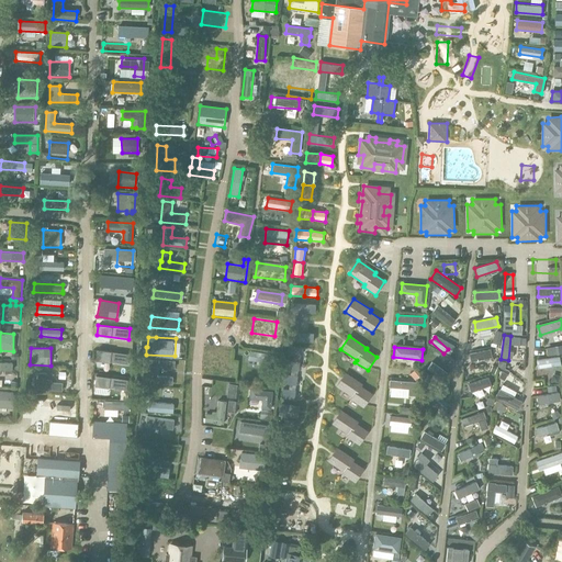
[(491,349),(469,353),(471,361),(492,357),(491,349)]
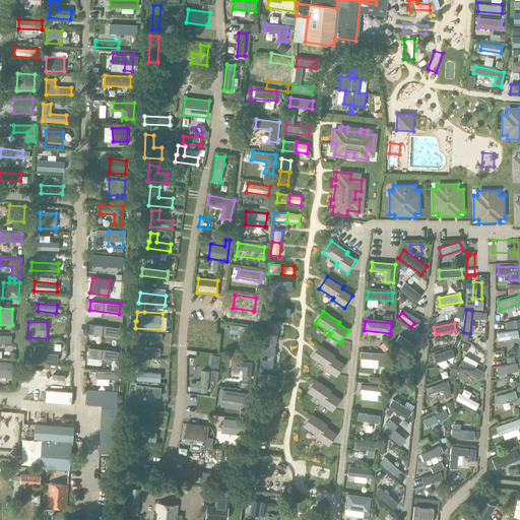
[(90,324),(89,333),(103,334),(117,336),(119,328),(90,324)]
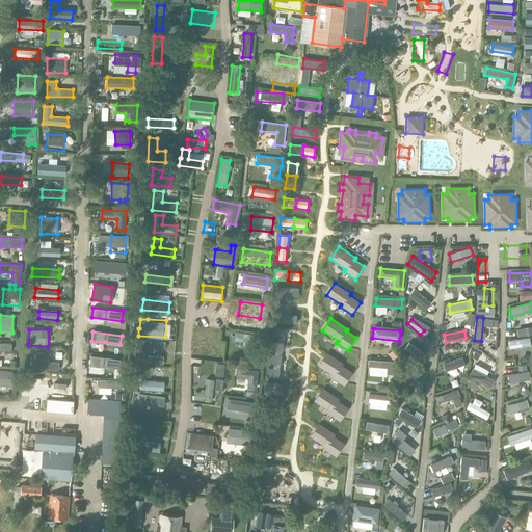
[(259,335),(236,331),(235,342),(257,345),(259,335)]
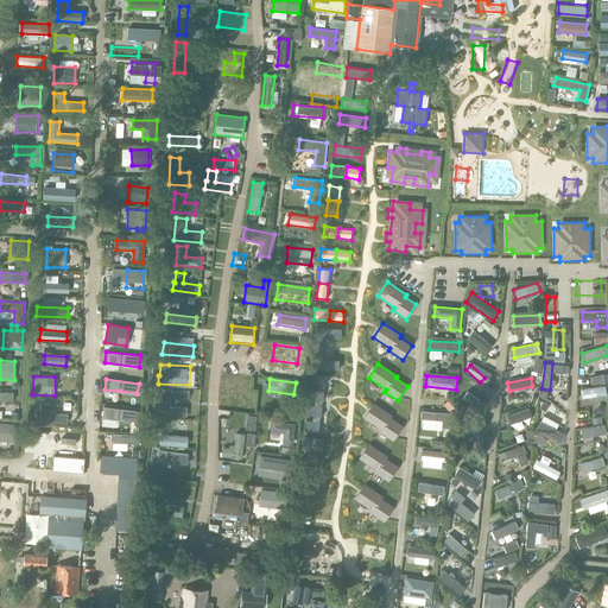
[(605,386),(581,390),(582,399),(607,396),(605,386)]
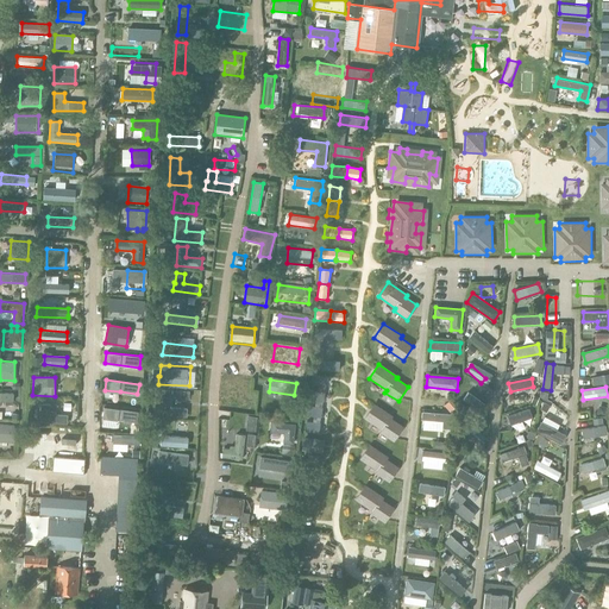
[(465,391),(460,399),(478,413),(483,406),(465,391)]
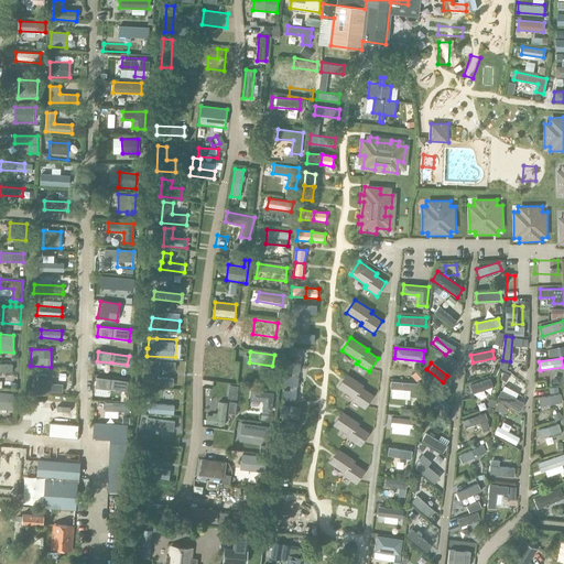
[(0,364),(0,371),(4,372),(4,375),(10,375),(10,372),(12,372),(12,364),(0,364)]
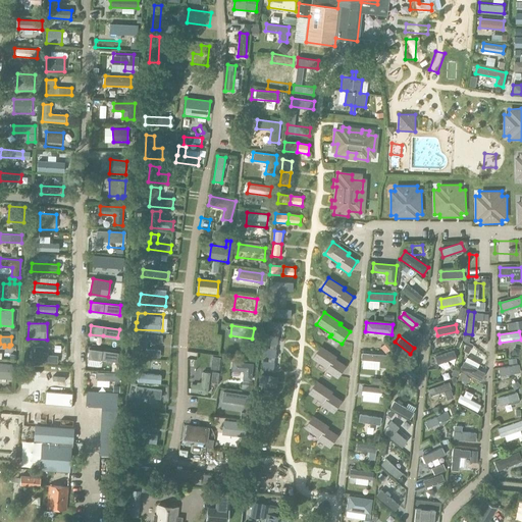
[(190,340),(189,348),(211,348),(211,341),(190,340)]
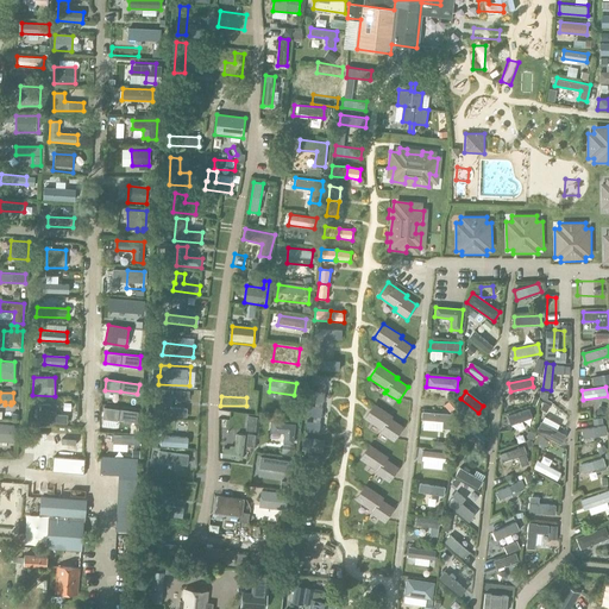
[(161,397),(161,415),(184,418),(186,408),(170,407),(170,397),(161,397)]
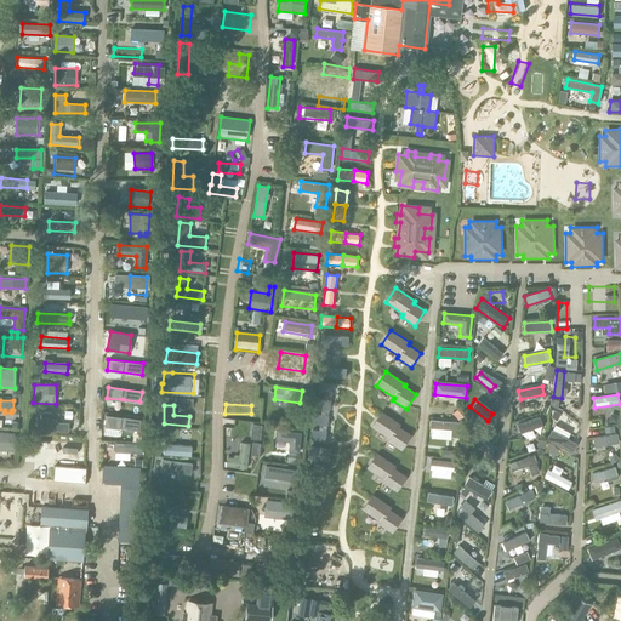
[(556,409),(552,416),(564,423),(562,427),(567,429),(573,419),(556,409)]
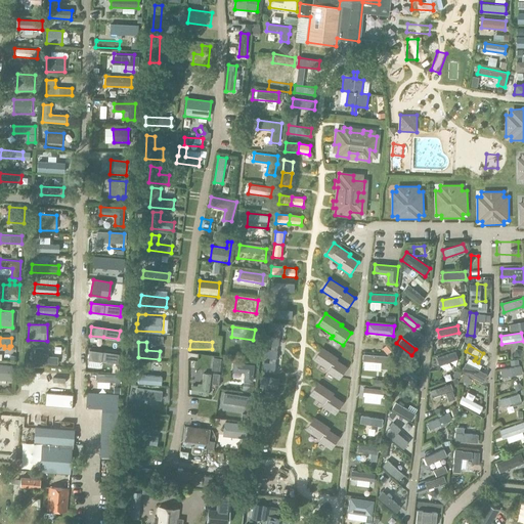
[(44,349),(35,348),(34,362),(55,363),(56,357),(43,356),(44,349)]
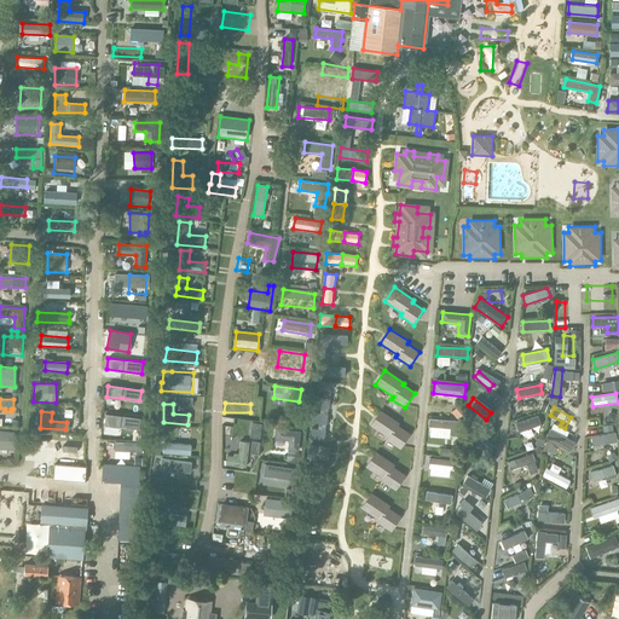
[(400,449),(410,434),(398,426),(399,424),(380,411),(370,426),(388,438),(386,440),(400,449)]
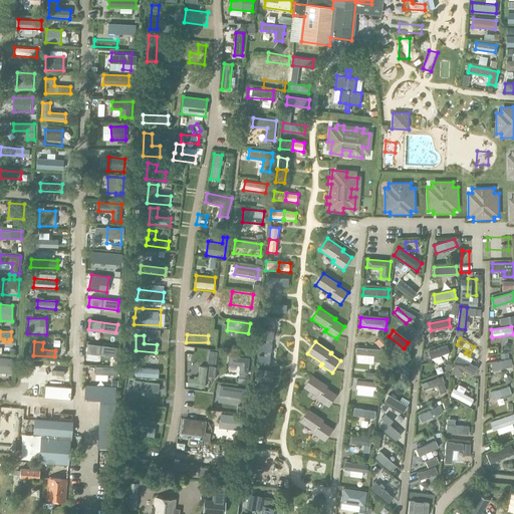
[(87,343),(86,352),(115,356),(116,347),(87,343)]
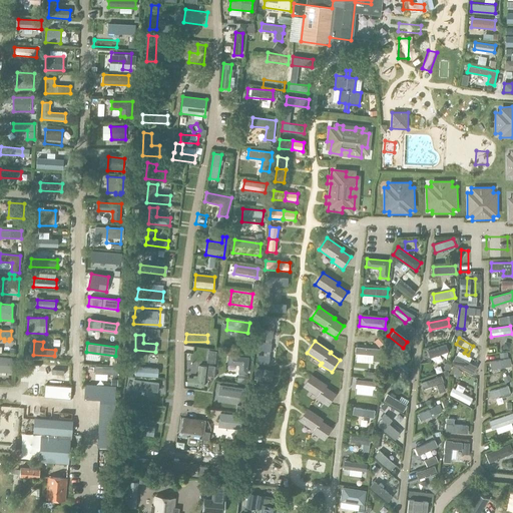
[(446,345),(427,351),(430,359),(448,352),(446,345)]
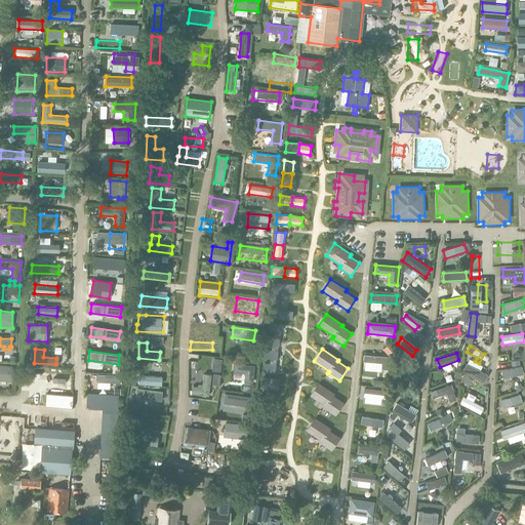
[(364,355),(363,362),(388,364),(389,357),(364,355)]
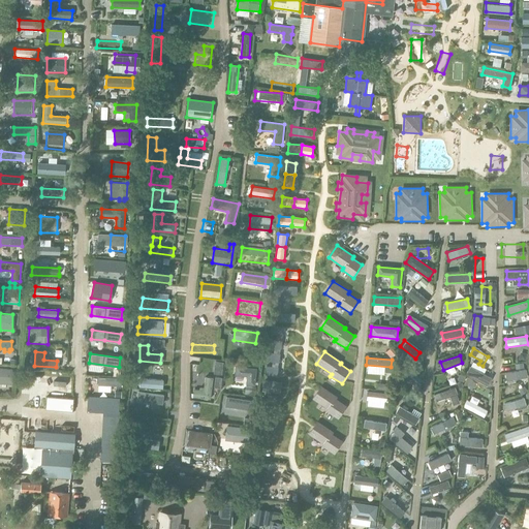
[(255,385),(256,369),(236,367),(235,375),(247,376),(246,384),(255,385)]
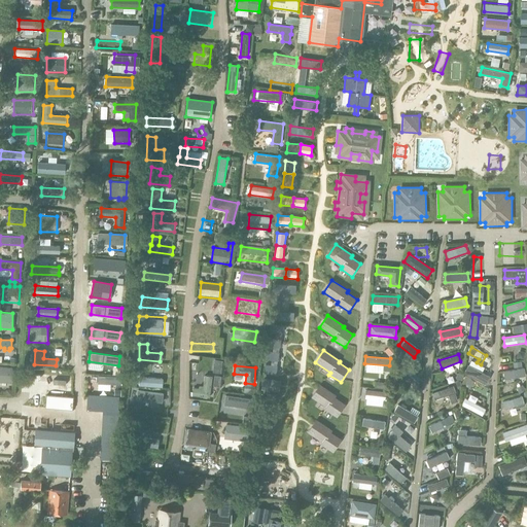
[(468,365),(464,373),(486,384),(490,377),(468,365)]
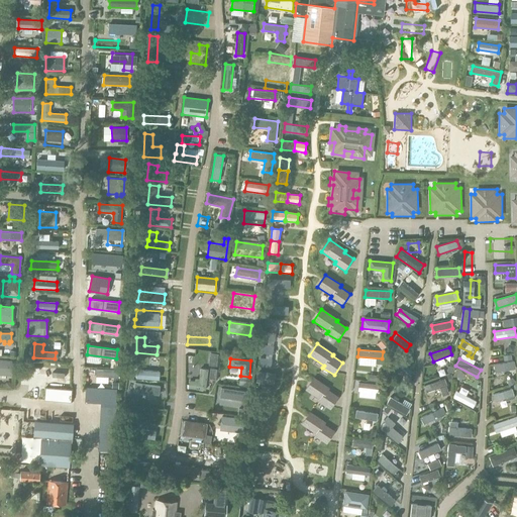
[(0,360),(0,374),(12,375),(13,360),(0,360)]
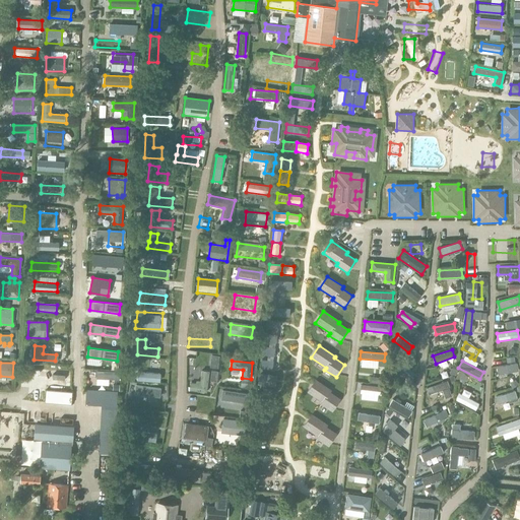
[(276,363),(275,369),(288,371),(289,366),(276,363)]
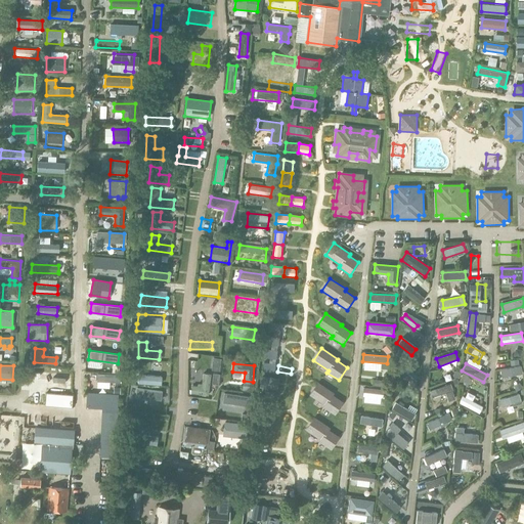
[(398,365),(393,370),(408,384),(413,379),(398,365)]
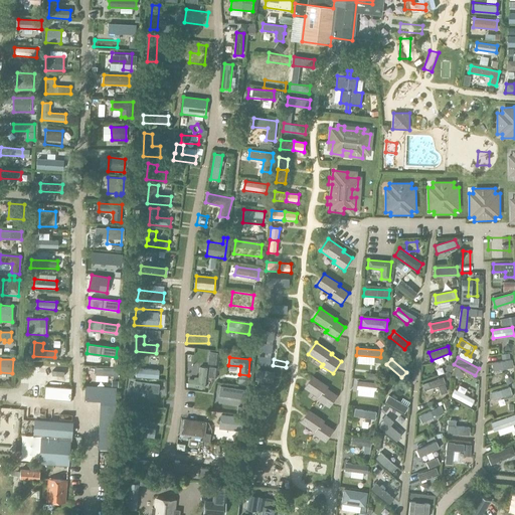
[(512,360),(492,363),(494,371),(513,367),(512,360)]
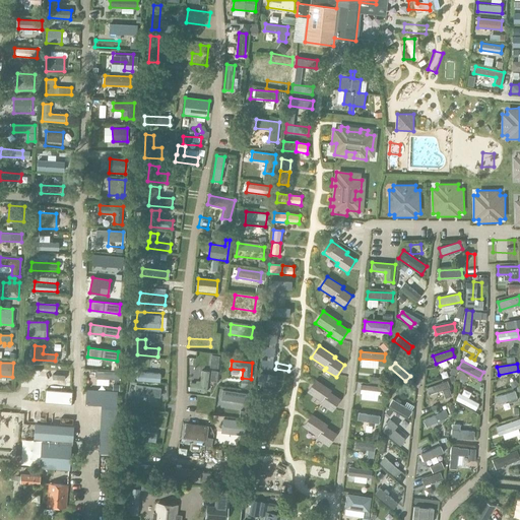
[(35,388),(50,388),(50,383),(68,383),(68,369),(35,370),(35,388)]
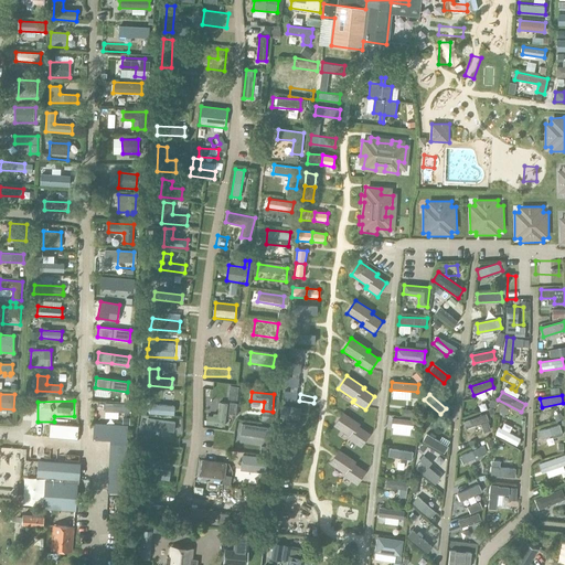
[(224,426),(227,403),(219,402),(217,417),(206,415),(205,424),(224,426)]
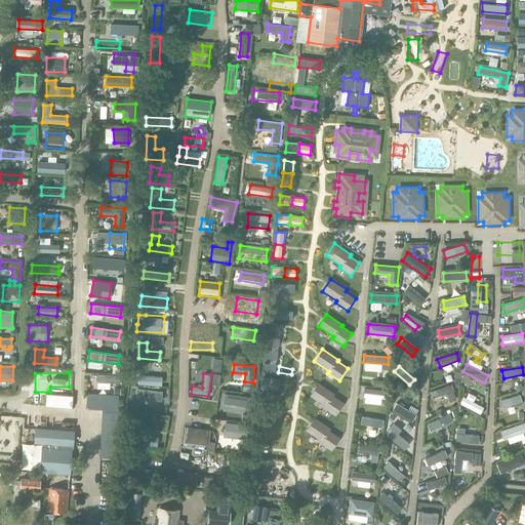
[(161,386),(162,377),(139,375),(138,385),(161,386)]
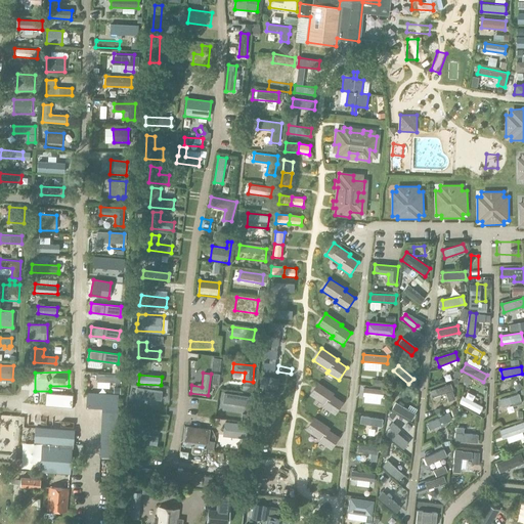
[(472,389),(474,383),(467,380),(465,386),(472,389)]
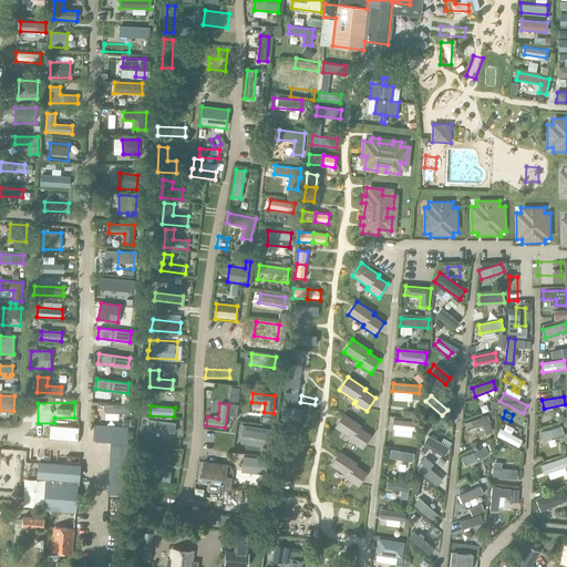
[(362,449),(371,435),(360,429),(361,426),(343,414),(334,428),(351,439),(349,441),(362,449)]
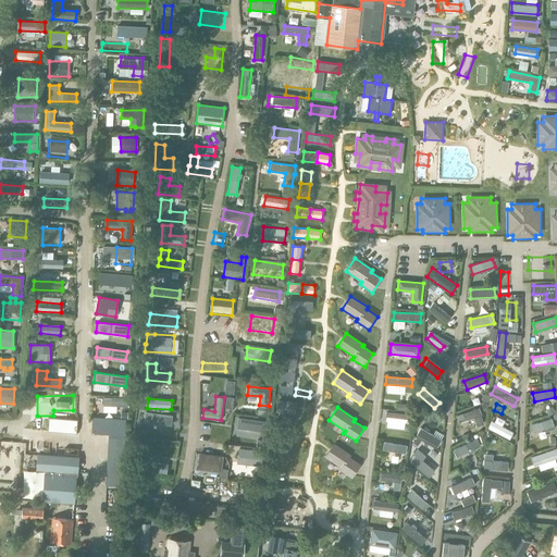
[(481,416),(482,415),(479,407),(457,416),(459,423),(473,418),(477,426),(484,424),(481,416)]
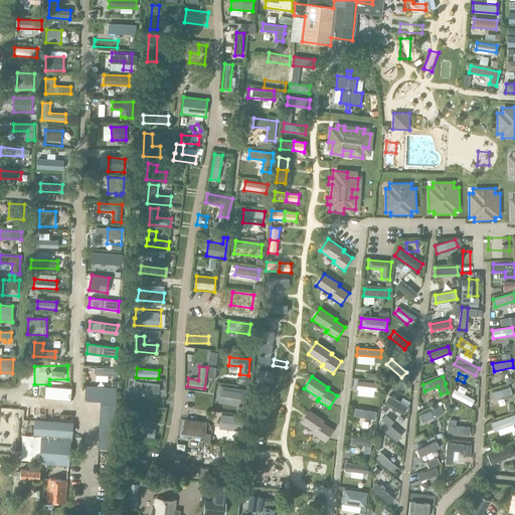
[(350,391),(361,391),(372,391),(372,379),(350,379),(350,391)]
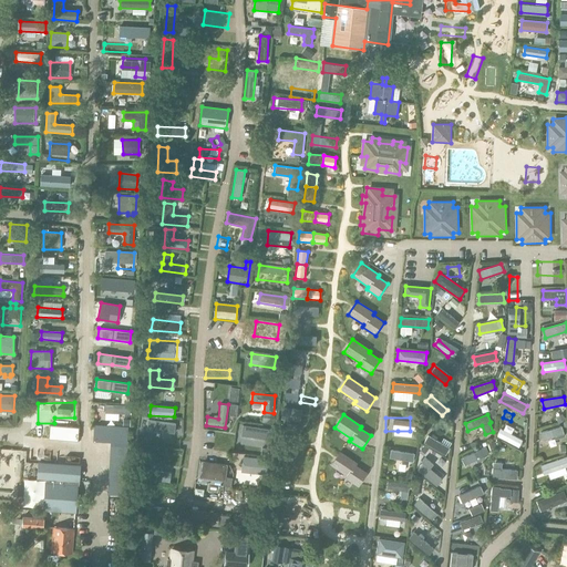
[(267,435),(269,426),(240,419),(238,428),(267,435)]
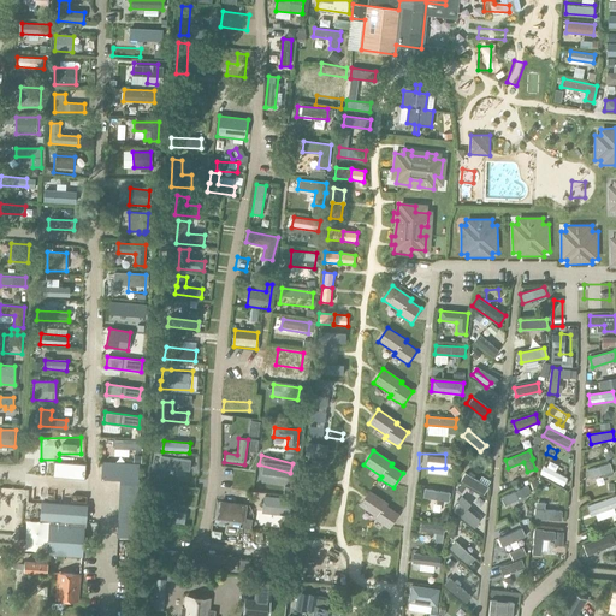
[(189,471),(190,460),(161,456),(159,467),(189,471)]
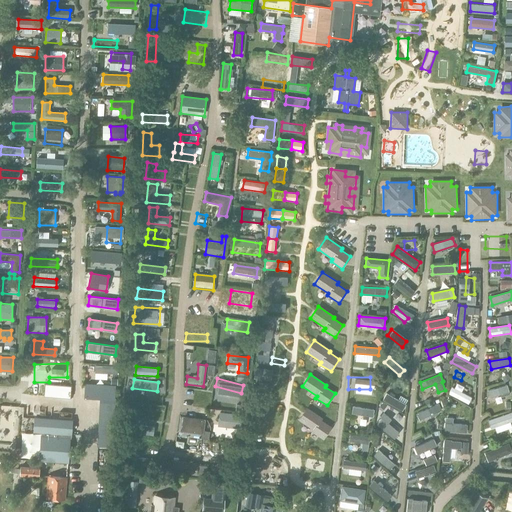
[(115,401),(116,385),(86,382),(85,397),(101,399),(101,409),(100,409),(97,446),(105,446),(106,434),(112,434),(113,422),(109,421),(110,410),(115,411),(115,404),(110,404),(110,400),(115,401)]
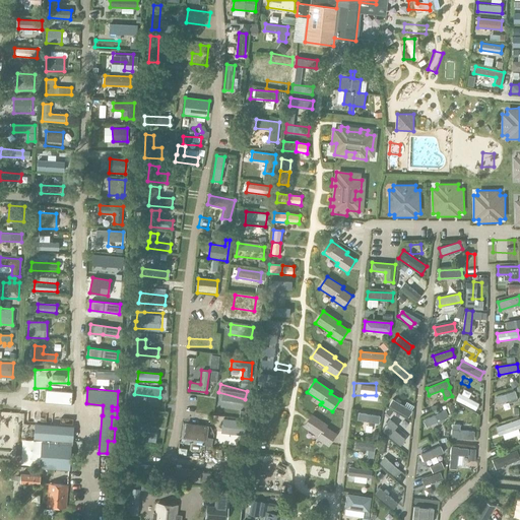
[(515,391),(496,397),(498,403),(517,398),(515,392),(515,391)]
